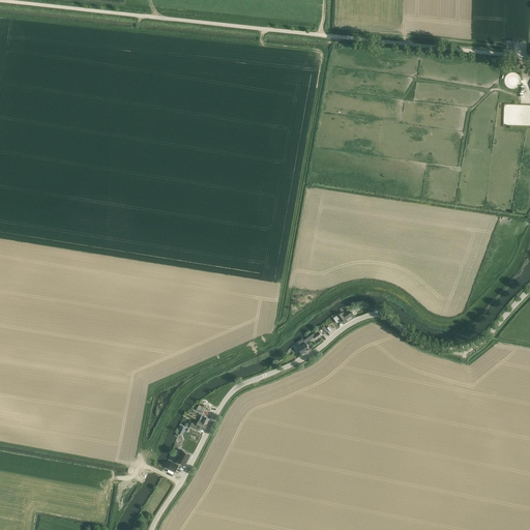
[(335,317),(334,315),(332,316),(336,323),(342,321),(344,324),(355,317),(352,313),(344,318),(342,313),(335,317)]
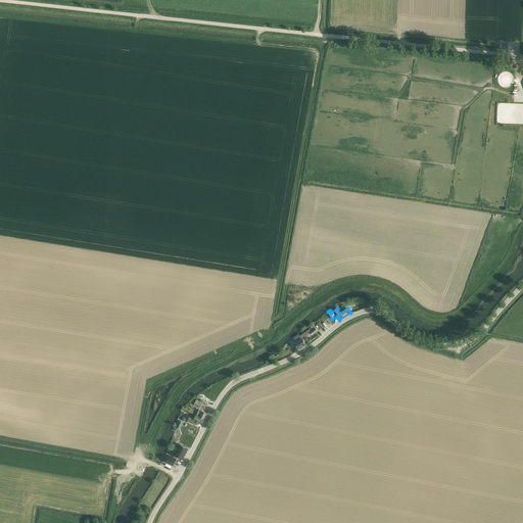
[(294,344),(296,346),(299,350),(306,345),(302,339),(311,333),(313,335),(318,331),(315,328),(314,326),(308,330),(300,336),(300,337),(298,338),(299,340),(294,344)]
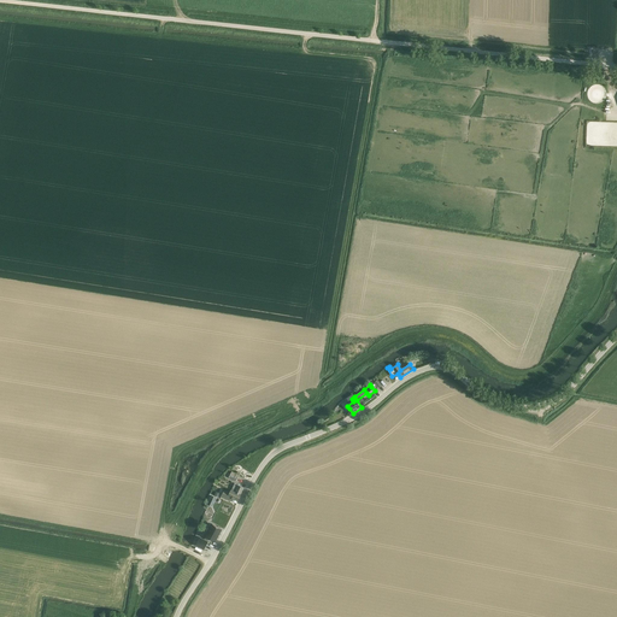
[(231,491),(241,495),(244,488),(239,486),(235,485),(235,483),(231,491)]
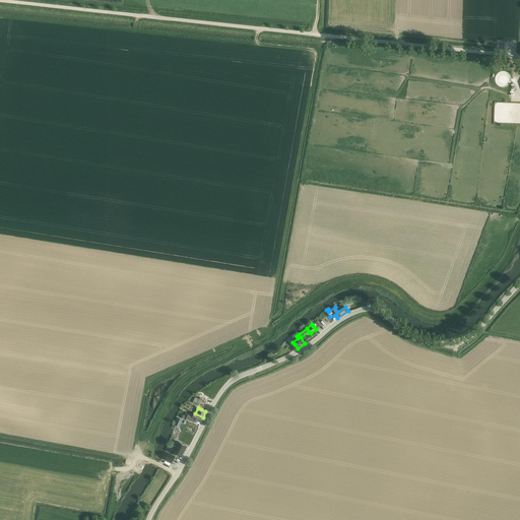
[(187,418),(188,419),(193,421),(194,419),(200,423),(203,417),(195,413),(194,415),(189,413),(187,418)]
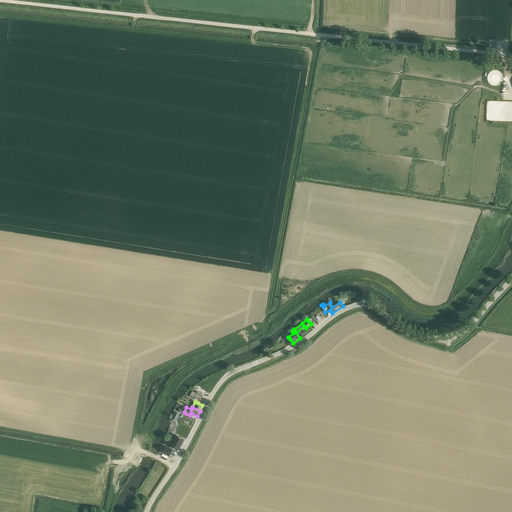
[(166,446),(162,453),(169,456),(173,450),(172,449),(173,447),(179,450),(184,440),(176,435),(171,445),(171,446),(170,448),(166,446)]
